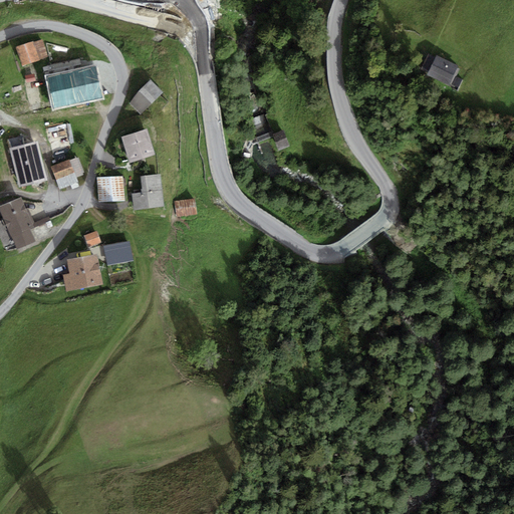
[(33,45),(15,50),(20,68),(38,64),(33,45)]
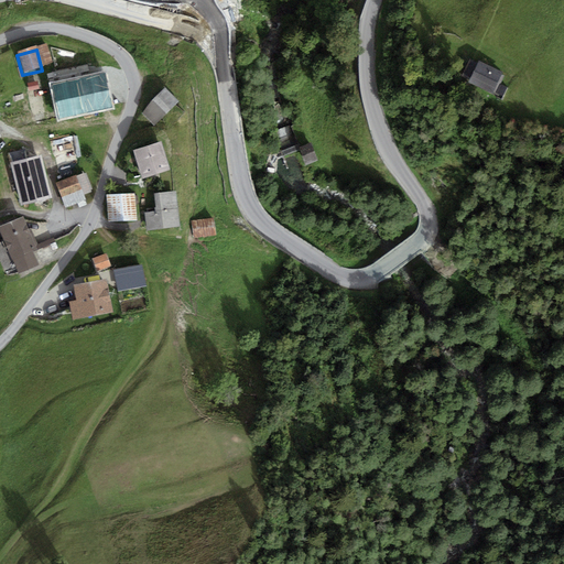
[(503,78),(479,66),(472,84),(496,95),(503,78)]
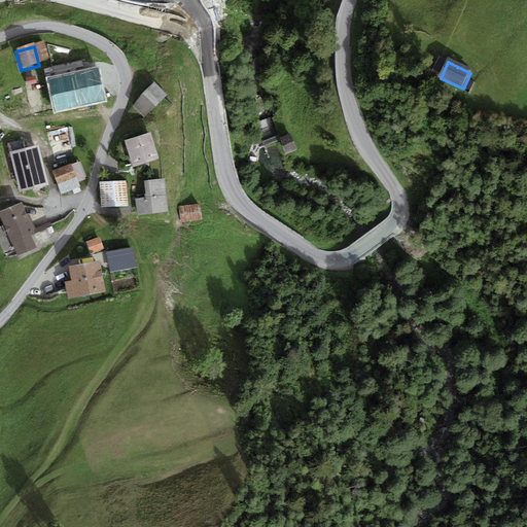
[(93,69),(44,81),(53,115),(101,103),(93,69)]
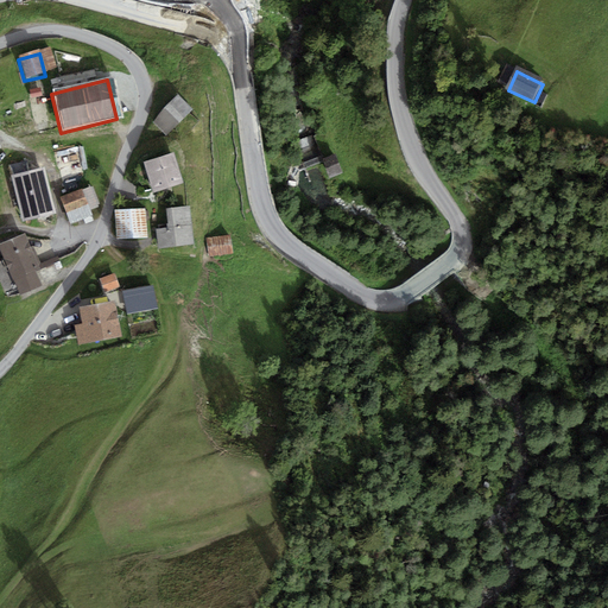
[(172,99),(149,125),(162,137),(185,112),(172,99)]
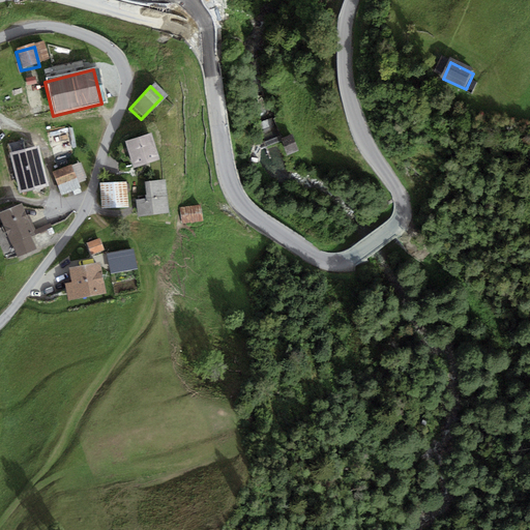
[(273,125),(262,129),(271,154),(283,150),(273,125)]
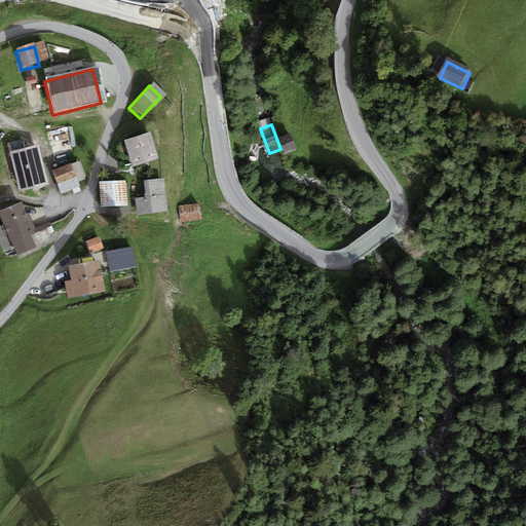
[(50,133),(51,145),(76,141),(74,129),(50,133)]
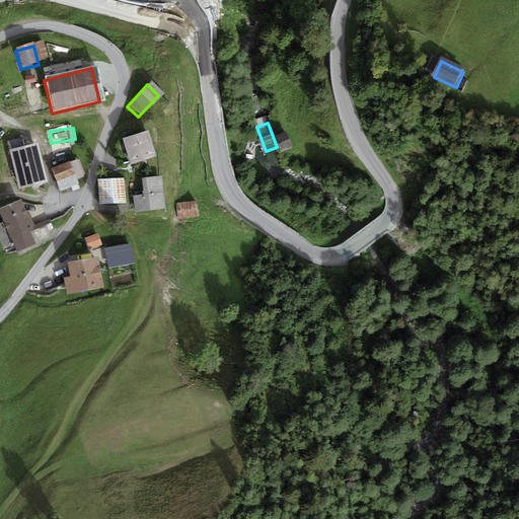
[(141,134),(119,141),(127,166),(150,159),(141,134)]
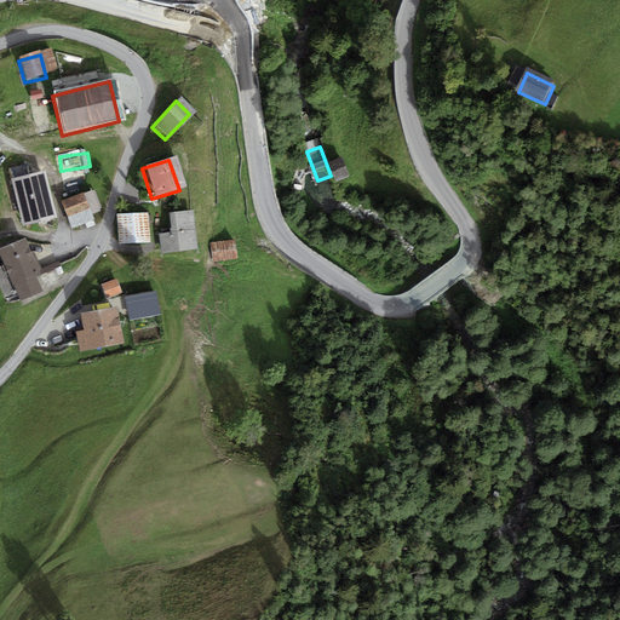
[(337,184),(350,181),(345,161),(332,165),(337,184)]
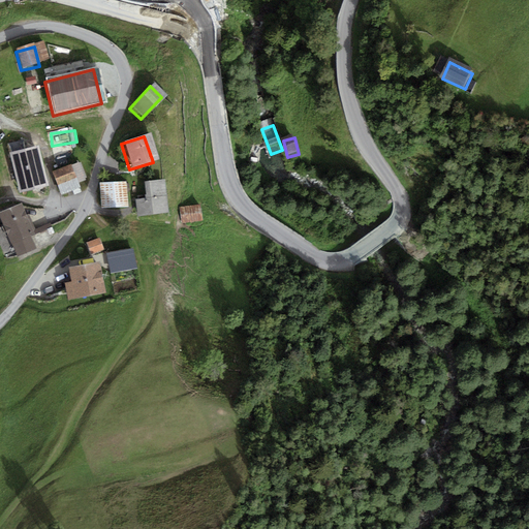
[(24,141),(5,145),(19,197),(51,189),(40,148),(27,151),(24,141)]
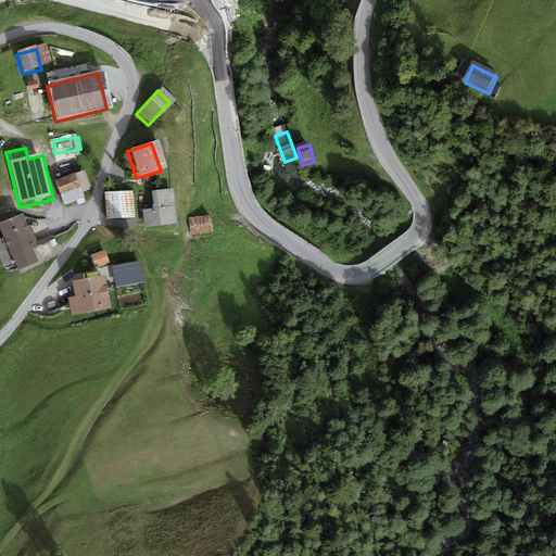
[(78,174),(55,185),(66,206),(88,196),(78,174)]
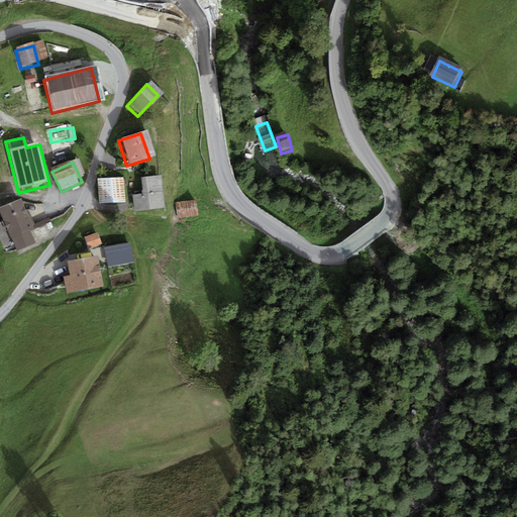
[(121,178),(96,181),(99,207),(125,203),(121,178)]
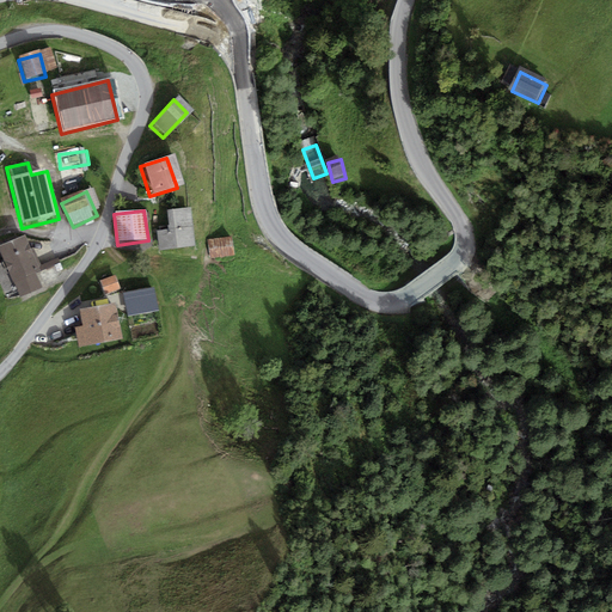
[(184,210),(151,214),(155,251),(189,246),(184,210)]
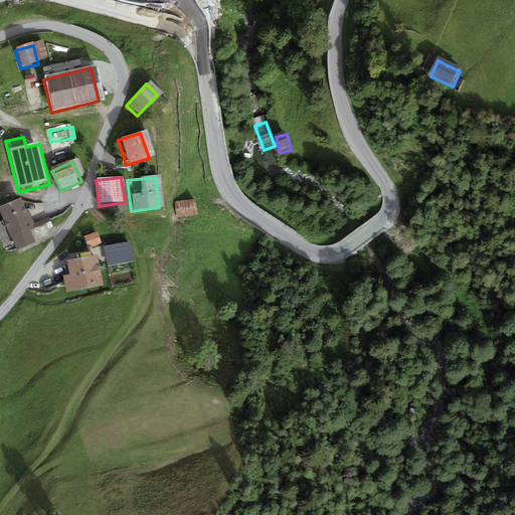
[(25,197),(0,207),(0,213),(17,252),(37,244),(33,235),(38,226),(25,197)]
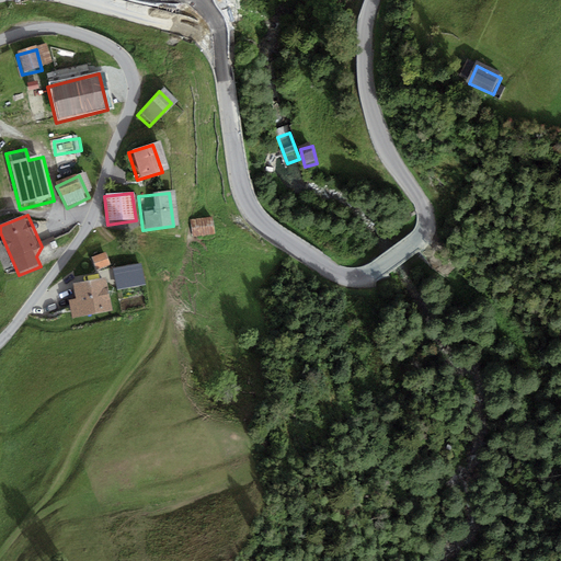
[(210,217),(190,220),(192,239),(214,236),(210,217)]
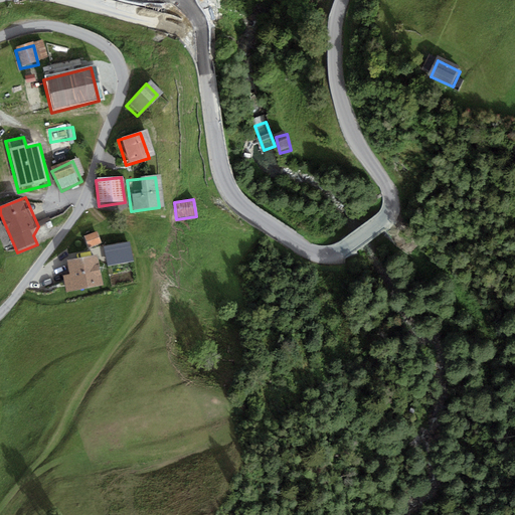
[(98,233),(83,239),(89,251),(103,245),(98,233)]
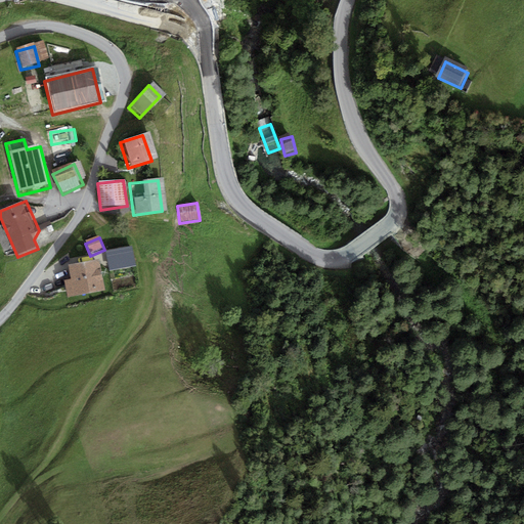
[(133,248),(107,253),(112,271),(137,266),(133,248)]
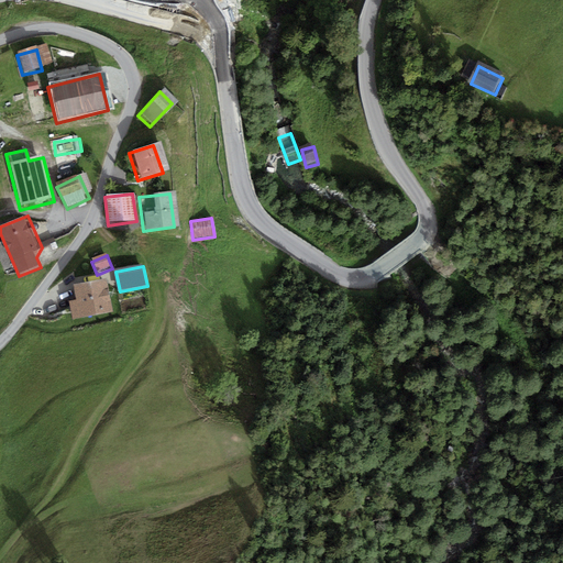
[(106,283),(74,288),(77,302),(70,304),(74,320),(111,313),(106,283)]
